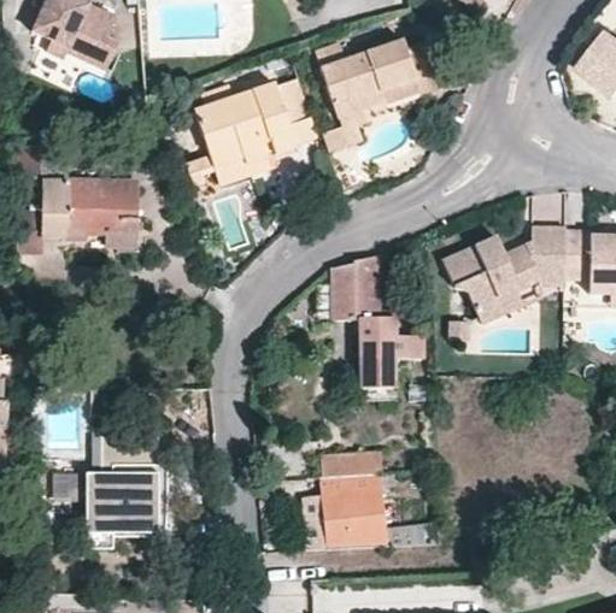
[(45,0),(42,7),(31,30),(37,33),(52,39),(54,35),(69,41),(65,51),(106,68),(117,43),(117,39),(107,35),(115,17),(115,13),(84,0),(45,0)]
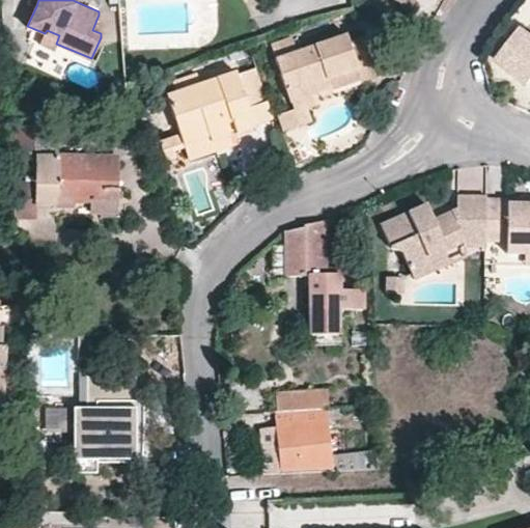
[(529,31),(520,24),(496,56),(528,81),(529,79),(529,31)]
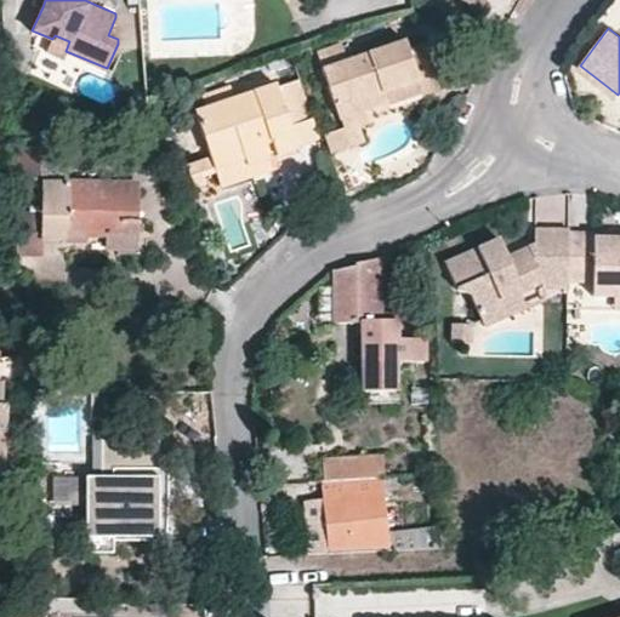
[(69,41),(55,35),(52,39),(47,51),(62,57),(66,51),(69,41)]
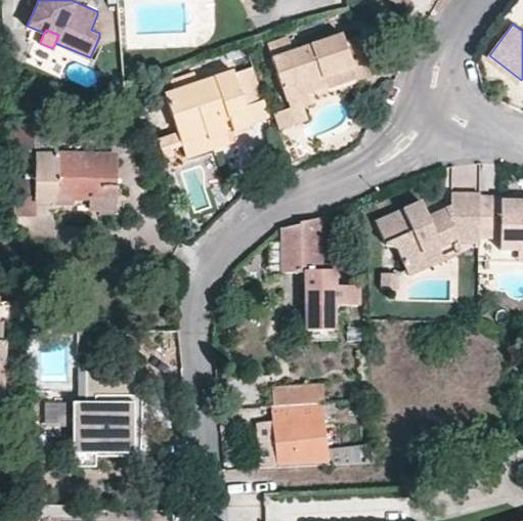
[(327,85),(323,75),(352,66),(357,76),(357,80),(374,74),(361,34),(345,39),(342,33),(271,55),(286,99),(327,85)]
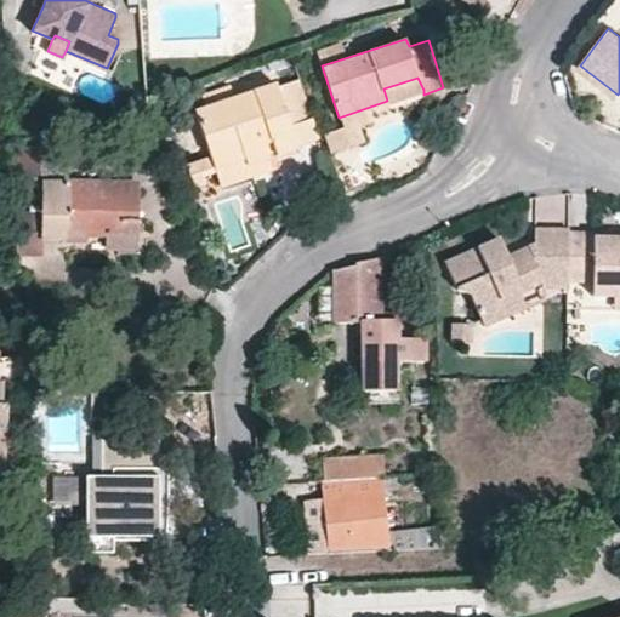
[(320,136),(305,89),(294,92),(289,78),(278,81),(297,144),(320,136)]
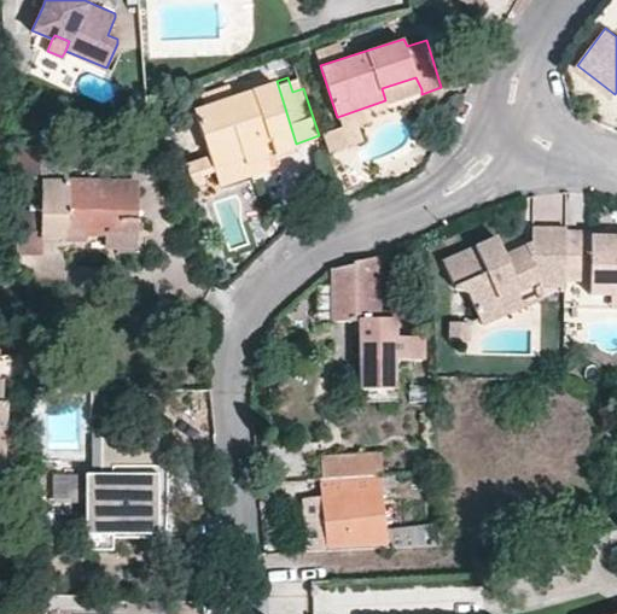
[(382,88),(385,100),(421,89),(415,77),(382,88)]
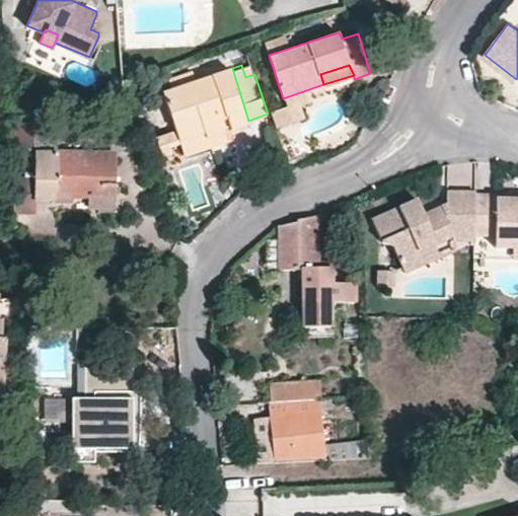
[(248,121),(232,68),(198,79),(194,68),(170,75),(173,87),(164,90),(179,138),(203,130),(206,135),(225,130),(221,118),(228,115),(232,126),(248,121)]
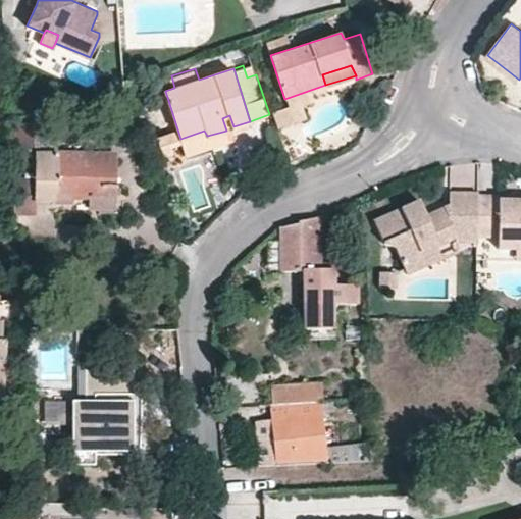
[(34,150),(40,149),(38,123),(11,124),(14,150),(14,151),(34,150)]
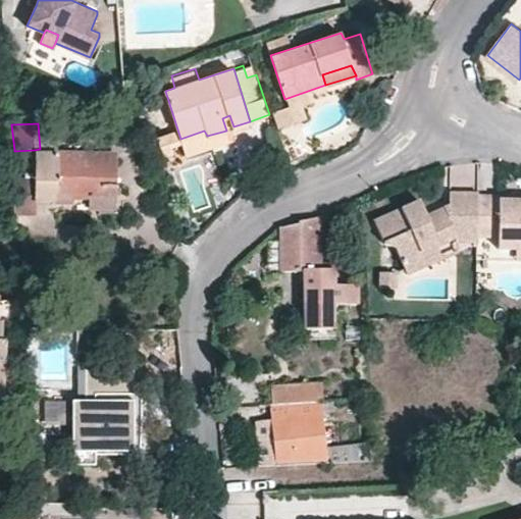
[(207,136),(204,131),(180,139),(185,153),(228,139),(226,131),(207,136)]
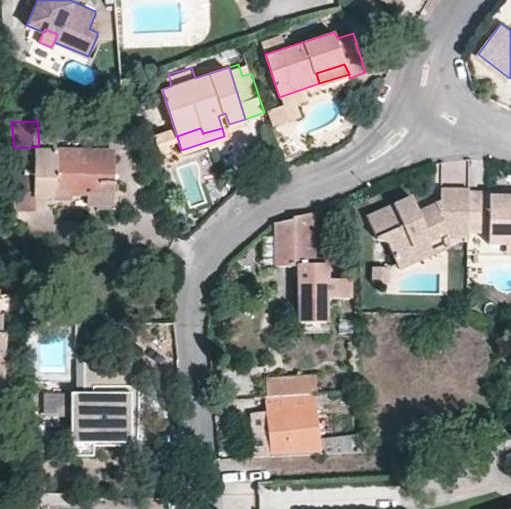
[(34,194),(35,149),(36,149),(33,147),(14,148),(14,147),(10,147),(14,207),(34,207),(34,194)]
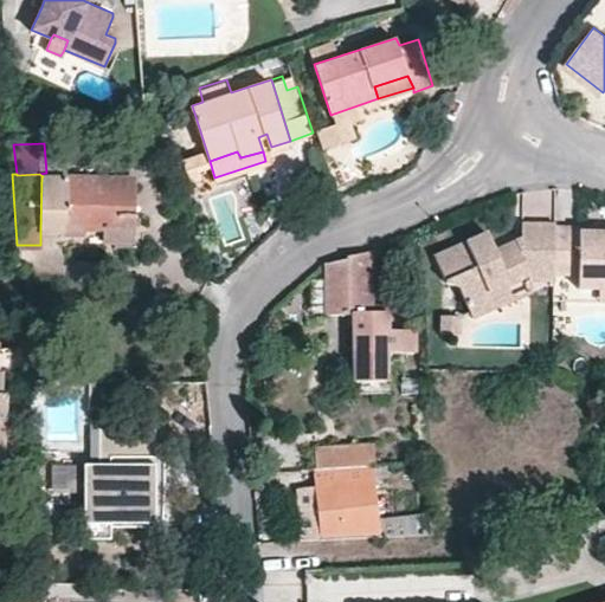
[(40,230),(83,233),(85,227),(104,228),(105,224),(122,225),(122,214),(136,215),(137,179),(43,176),(42,176),(40,230)]
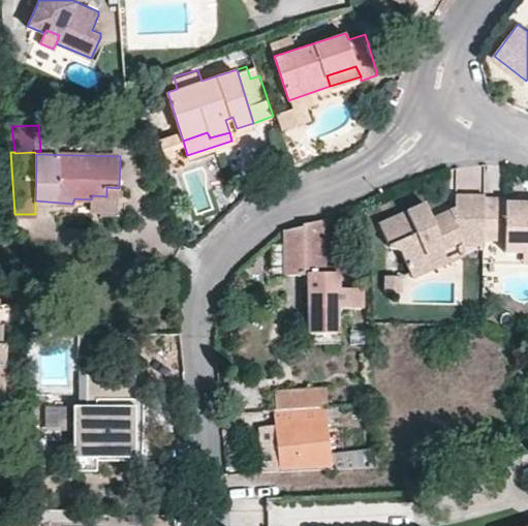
[(106,187),(106,196),(92,195),(91,199),(92,210),(118,210),(119,188),(106,187)]
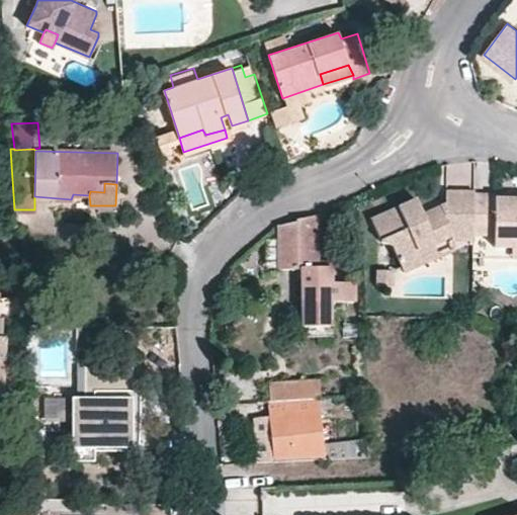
[(442,200),(444,208),(427,215),(425,207),(420,197),(391,209),(374,217),(384,239),(395,243),(407,268),(410,268),(426,260),(422,249),(435,243),(453,235),(475,235),(475,233),(476,192),(475,188),(448,189),(447,200),(442,200)]
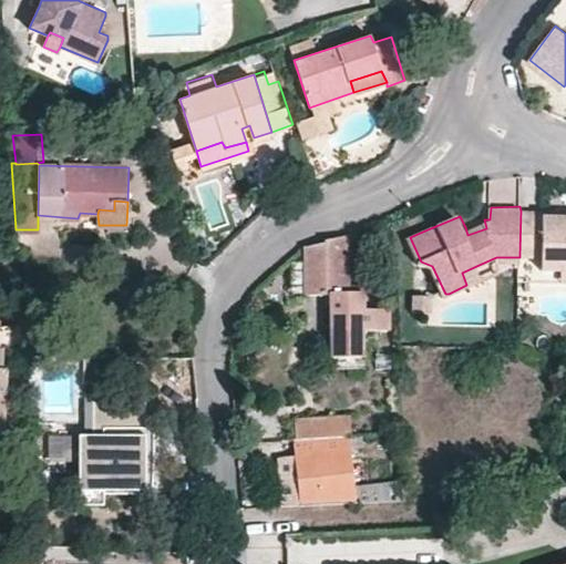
[(565,215),(543,214),(543,209),(521,211),(520,255),(541,255),(542,269),(565,269),(565,215)]
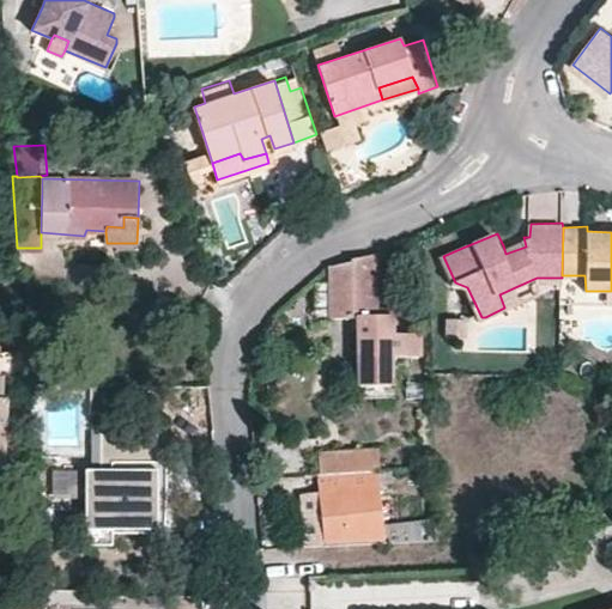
[(503,245),(506,254),(526,247),(523,237),(503,245)]
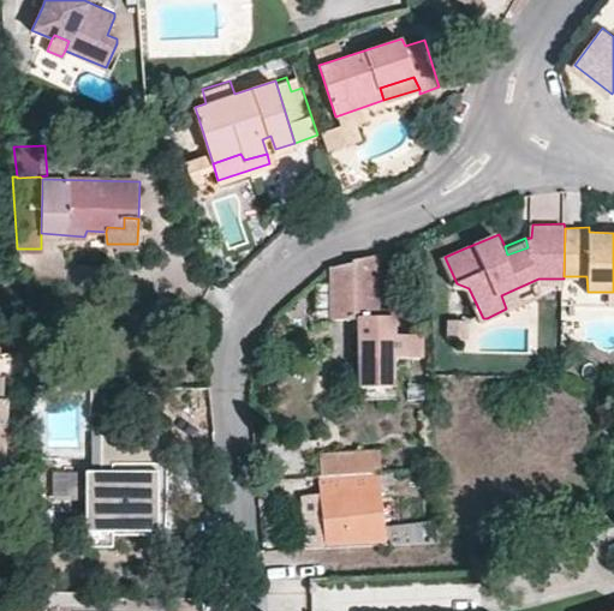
[(333,318),(361,319),(363,384),(392,385),(392,357),(421,357),(422,334),(392,333),(393,293),(376,293),(376,255),(352,259),(350,262),(333,264),(333,318)]
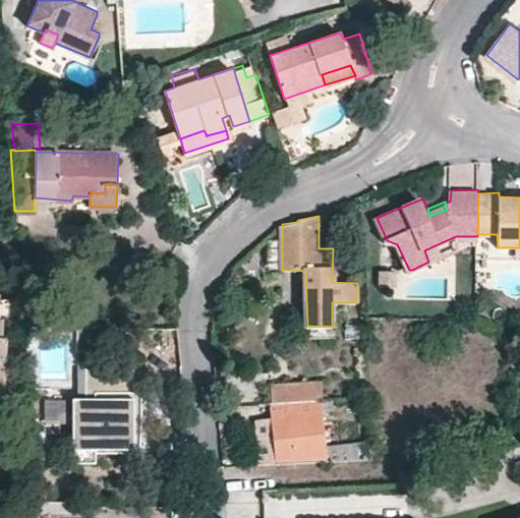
[(424,250),(428,262),(443,255),(438,244),(424,250)]
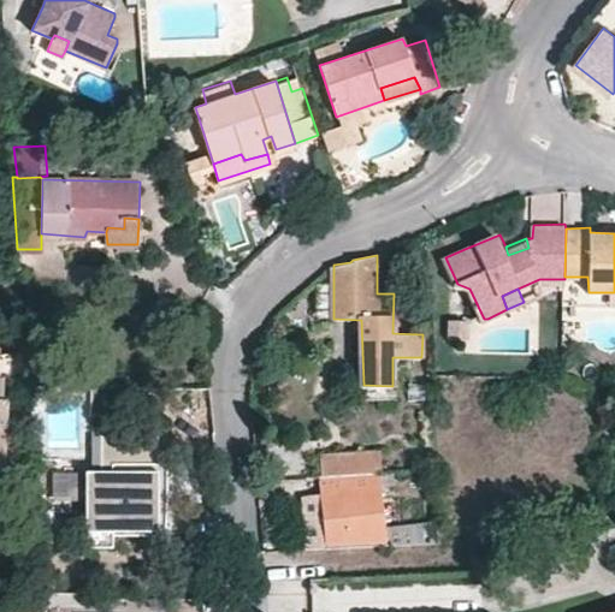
[(466,320),(451,320),(451,338),(466,338),(466,320)]
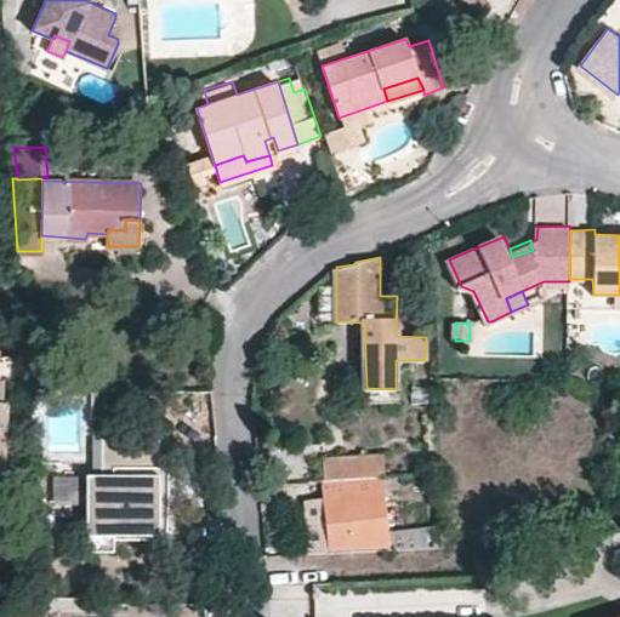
[(26,365),(4,363),(5,355),(0,354),(0,473),(6,415),(1,412),(4,388),(23,390),(26,365)]
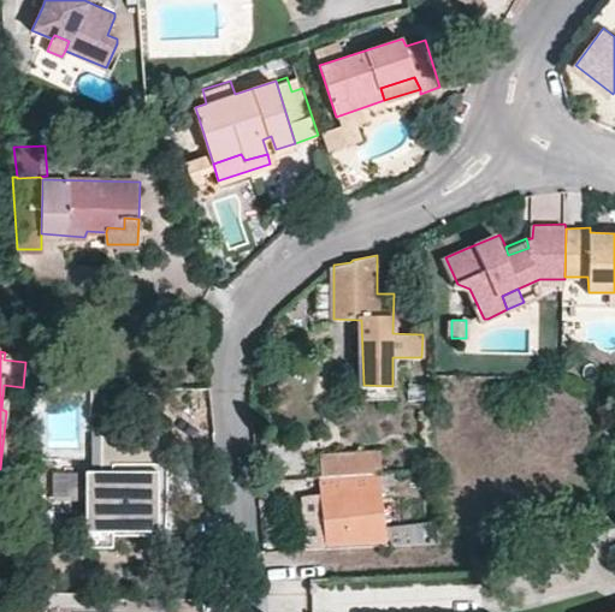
[(157,453),(157,425),(100,423),(100,469),(84,468),(83,528),(111,529),(111,523),(155,523),(157,499),(157,453)]
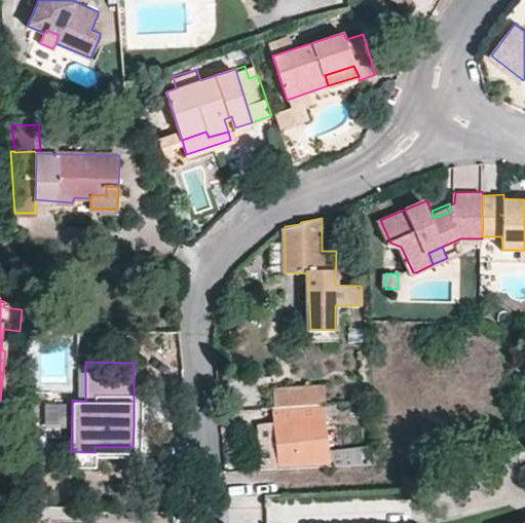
[(272,387),(273,406),(325,404),(324,385),(272,387)]
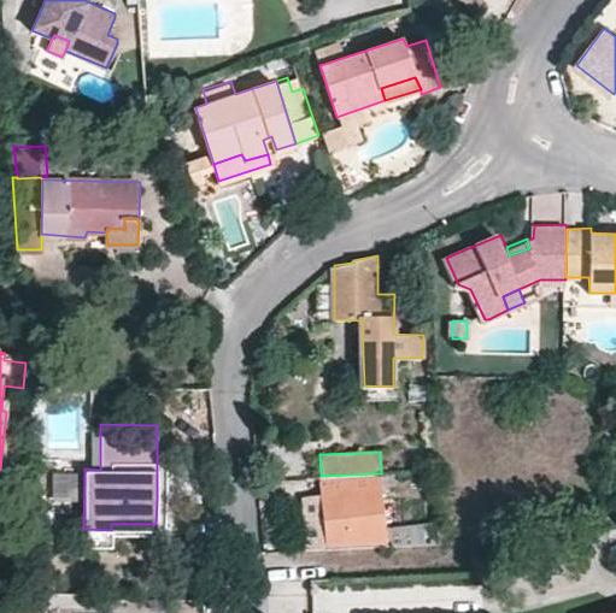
[(166,500),(168,454),(157,454),(157,500),(166,500)]
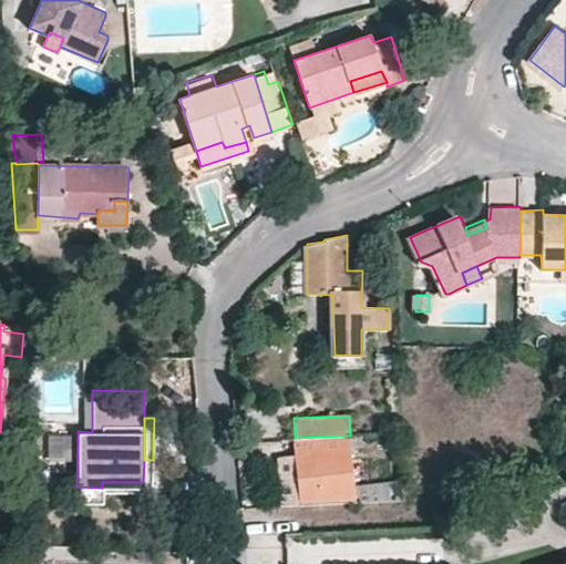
[(354,452),(369,451),(368,434),(353,436),(354,452)]
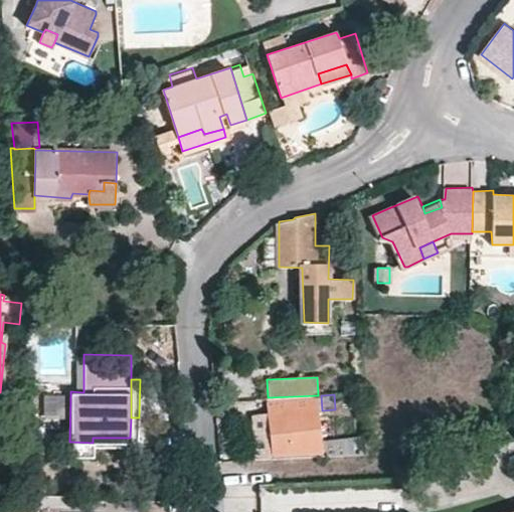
[(252,414),(255,459),(323,455),(322,410),(321,395),(318,395),(268,397),(270,413),(252,414)]
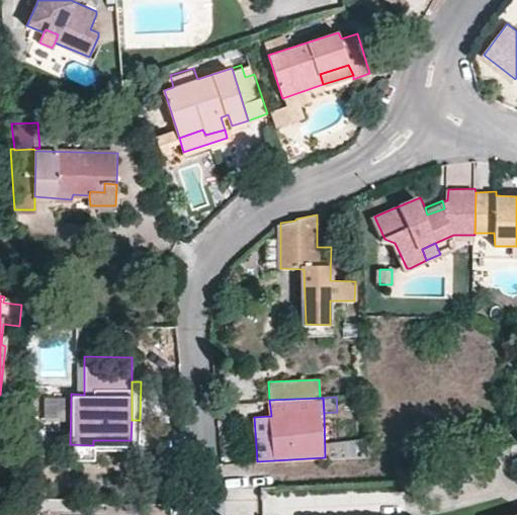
[(329,441),(330,457),(372,455),(371,439),(329,441)]
